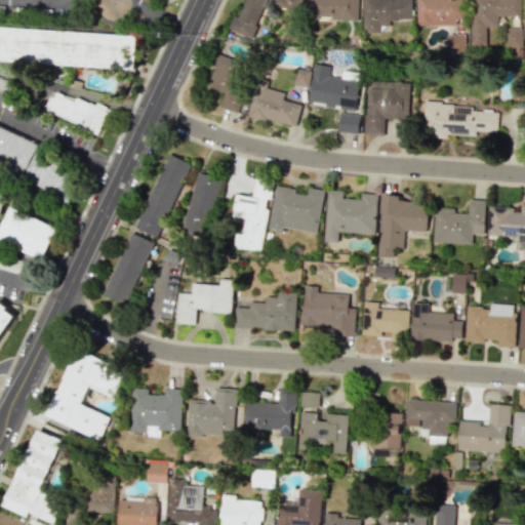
[(301,0),(245,0),(239,17),(233,15),(228,30),(252,38),(266,1),(298,12),(301,0)]
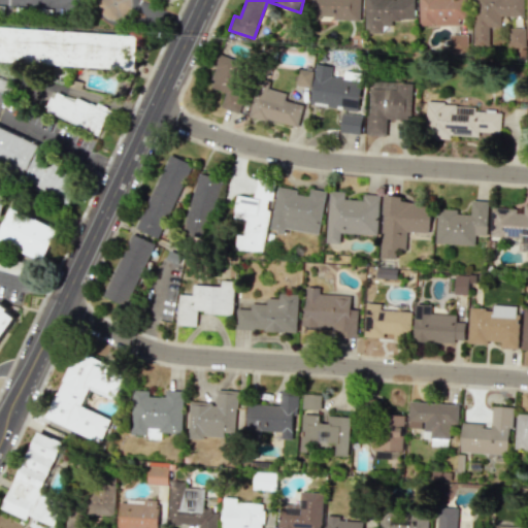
[(361,20),(362,0),(312,0),(312,18),(361,20)]
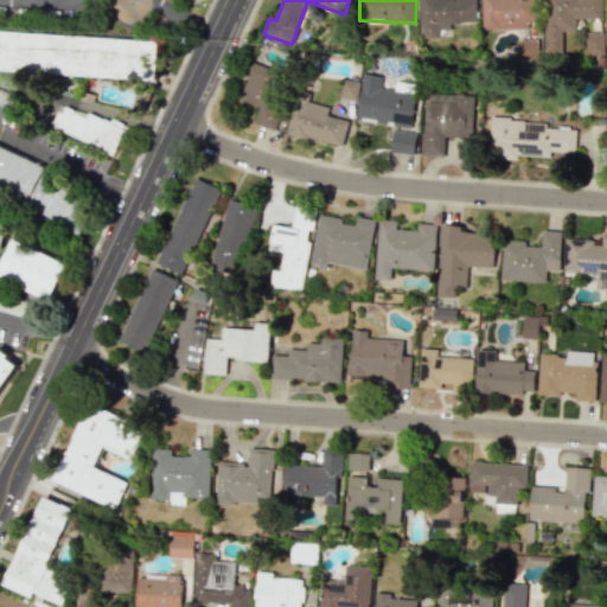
[(421,0),(421,38),(441,38),(441,30),(452,30),(452,23),(478,23),(478,0),(421,0)]
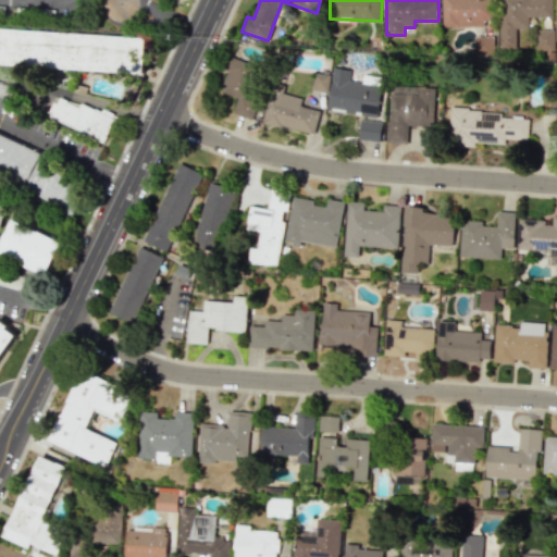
[(443,0),(444,27),(492,26),(491,0),(443,0)]
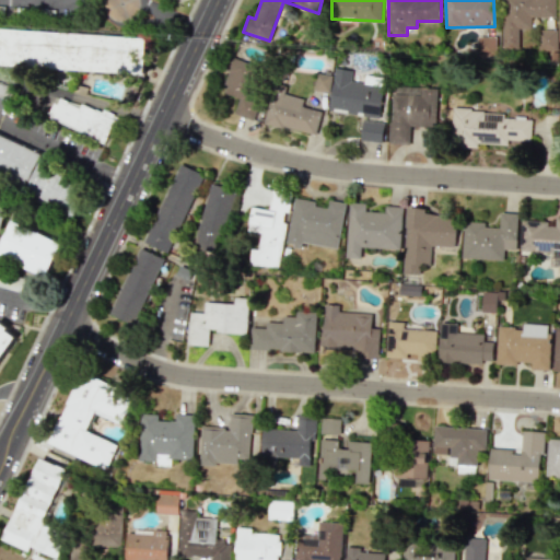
[(556,18),(556,0),(503,0),(503,48),(518,48),(520,28),(532,28),(533,18),(556,18)]
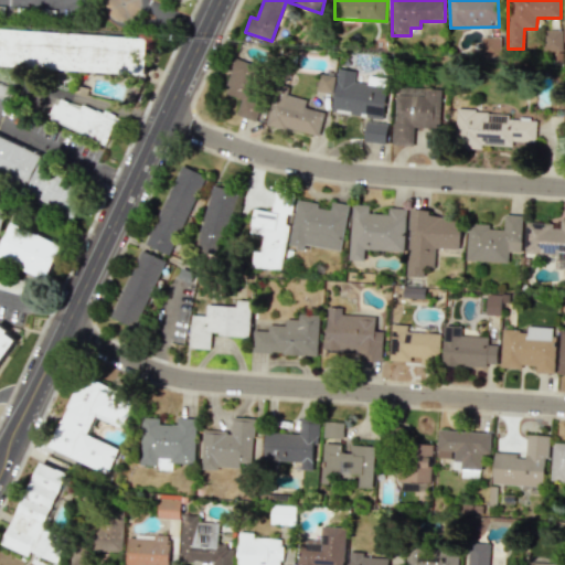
[(0,28),(142,39),(147,72),(135,74),(0,65),(0,28)]
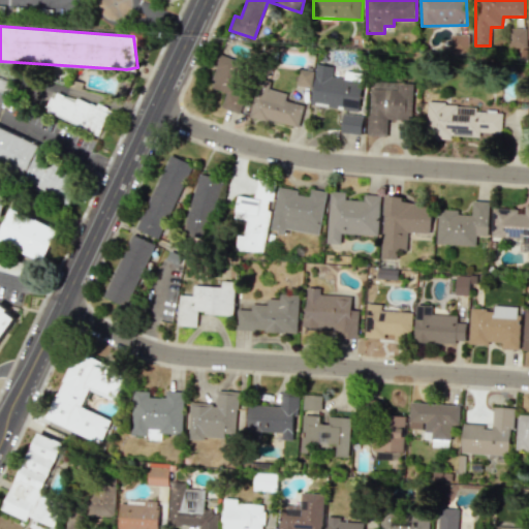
[(527,28),(509,28),(508,48),(527,48),(527,28)]
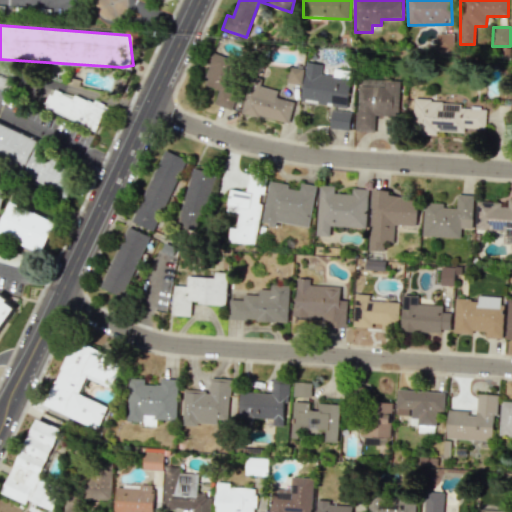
[(455,34),(437,33),(437,50),(454,51),(455,34)]
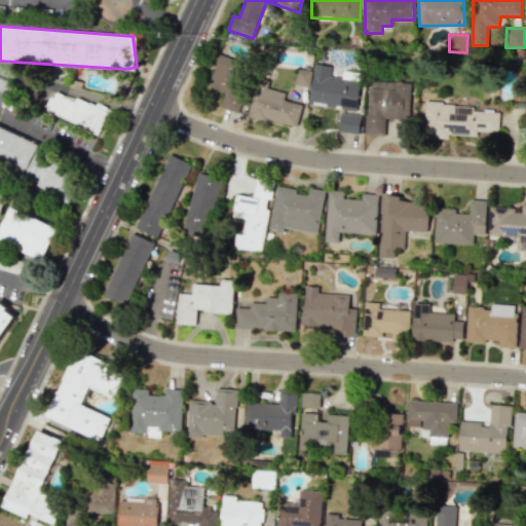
[(219,107),(236,113),(254,65),(220,53),(208,86),(224,92),(219,107)]
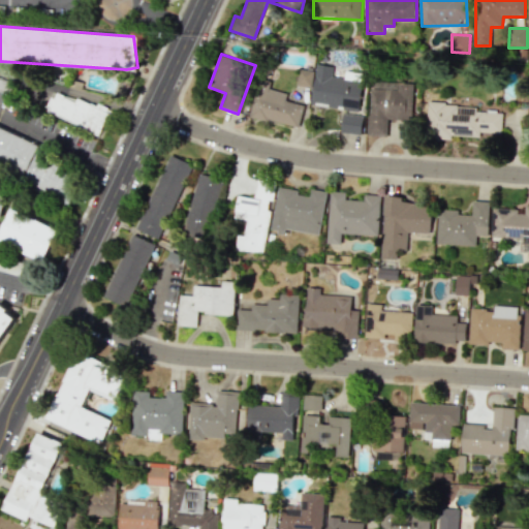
[(313,103),(361,109),(364,81),(333,76),(334,66),(317,64),(313,103)]
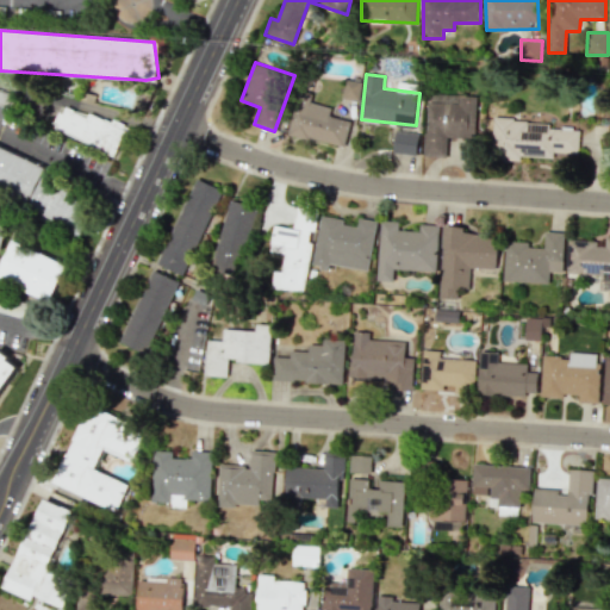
[(343,98),(359,101),(363,82),(347,79),(343,98)]
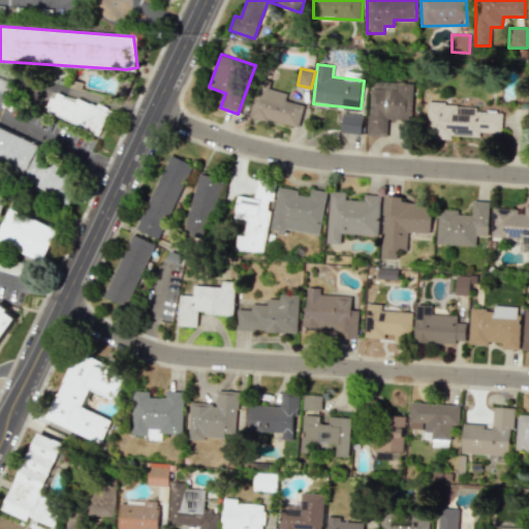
[(0,90),(7,93),(11,82),(0,78),(0,90)]
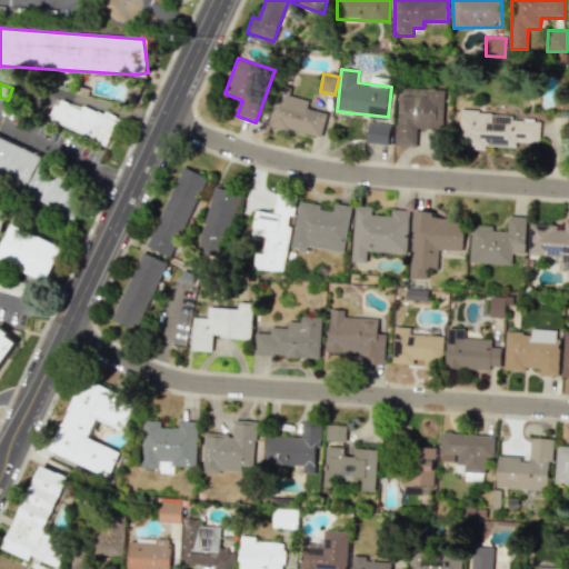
[(291,96),(293,87),(280,83),(270,123),(323,138),(330,113),(308,108),(310,101),(291,96)]
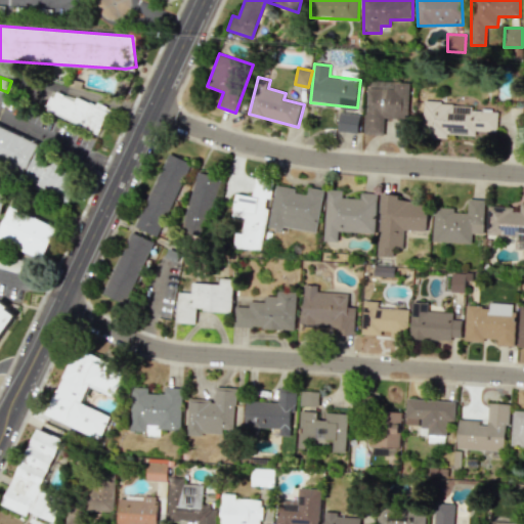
[(366,132),(384,133),(385,119),(409,120),(410,82),(367,81),(366,132)]
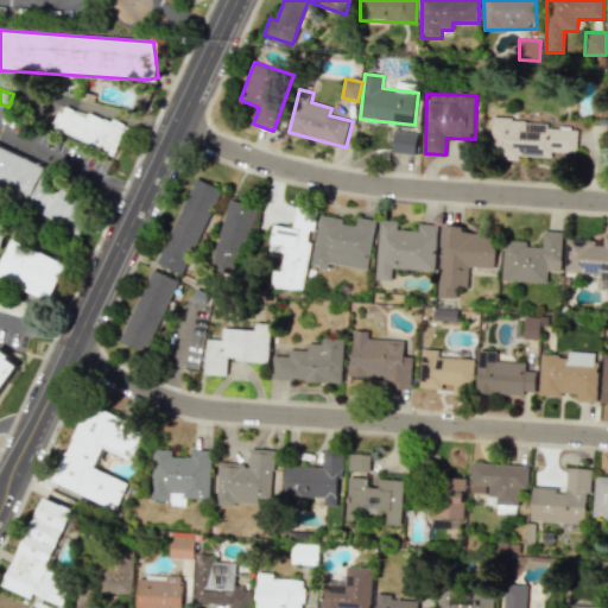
[(52,128),(113,154),(125,126),(89,111),(87,116),(62,106),(52,128)]
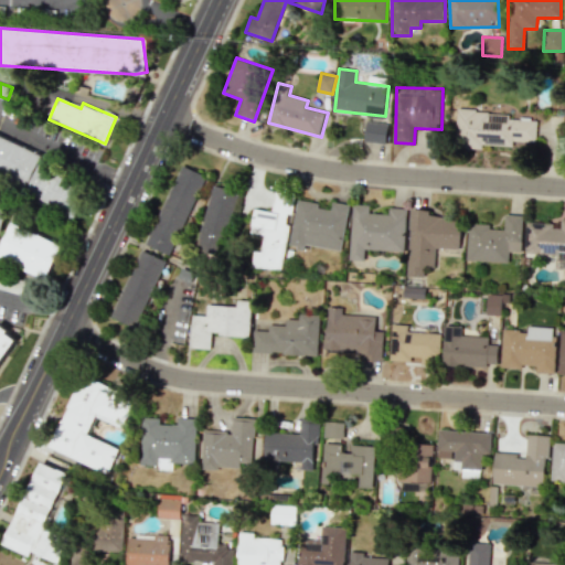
[(482,144),(535,147),(536,120),(509,119),(509,113),(458,109),(456,148),(482,149),(482,144)]
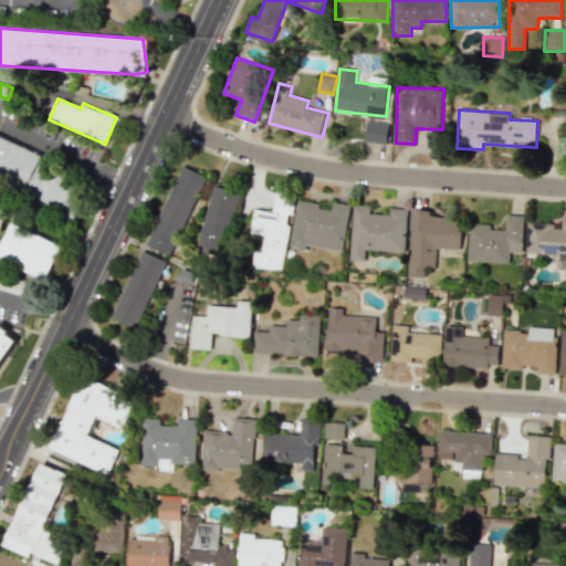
[(365,140),(387,144),(390,125),(368,121),(365,140)]
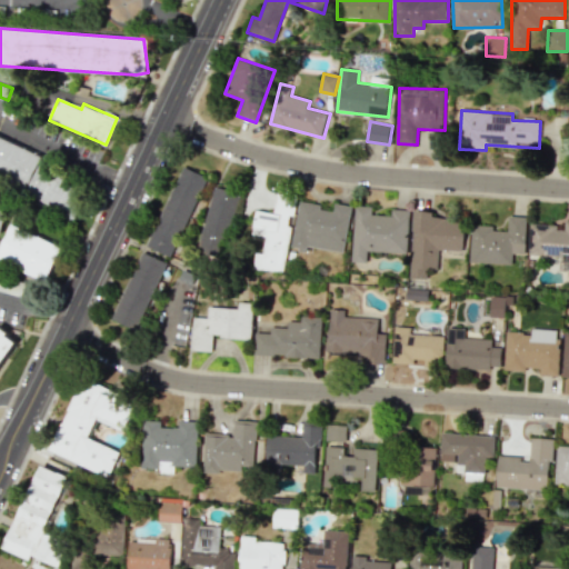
[(0,137),(0,178),(27,191),(42,157),(0,137)]
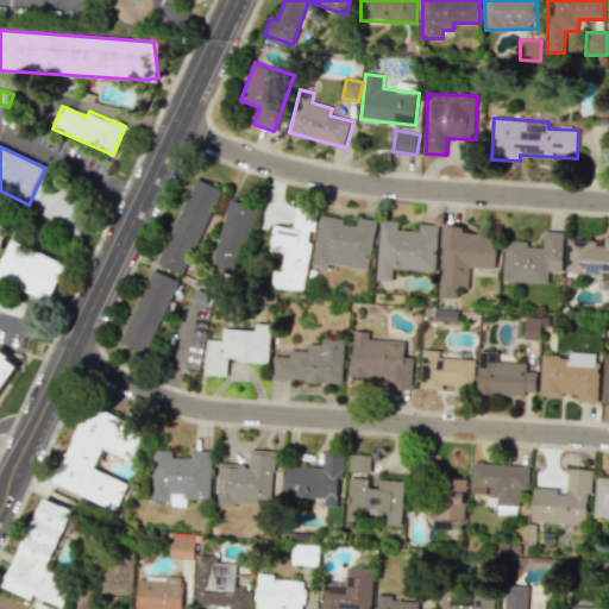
[(44,175),(27,212),(81,237),(98,201),(44,175)]
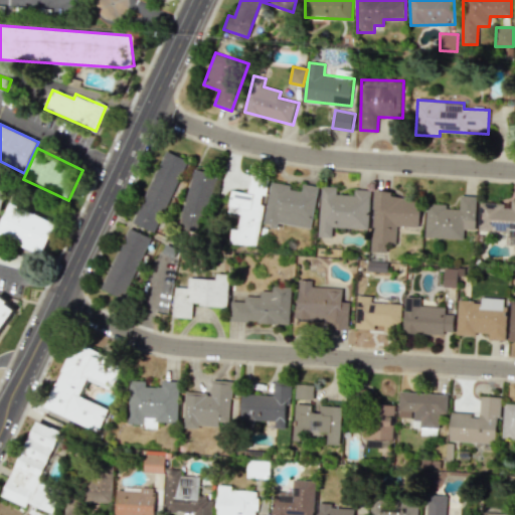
[(166,150),(132,222),(153,232),(188,160),(166,150)]
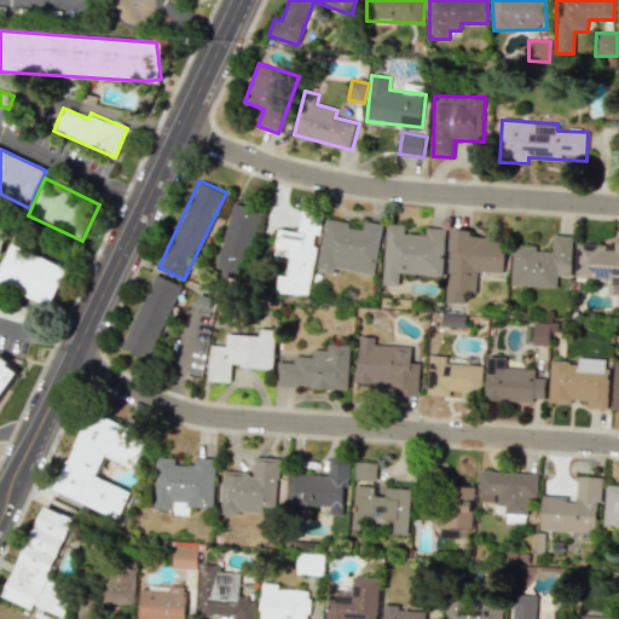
[(214,273),(244,281),(262,209),(232,202),(214,273)]
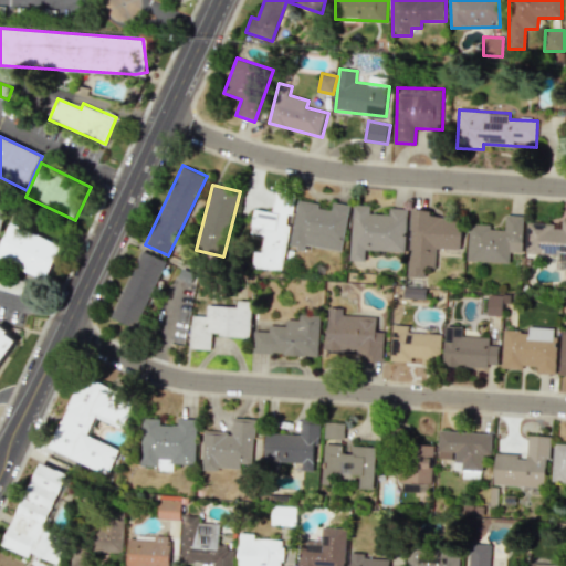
[(282,271),(291,215),(293,215),(295,197),(275,194),(272,212),(255,209),(251,233),(264,236),(262,252),(254,251),(252,265),(282,271)]
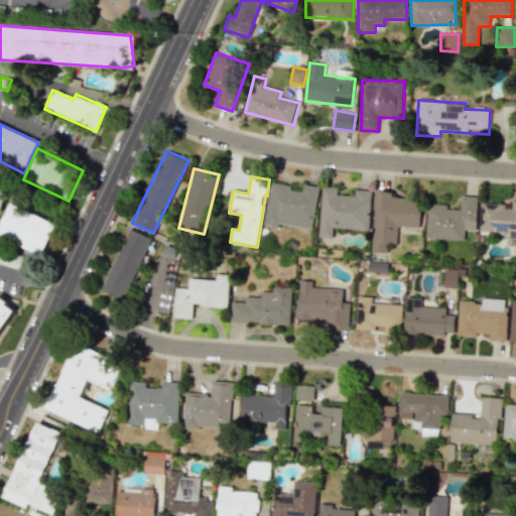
[(265,223),(312,231),(319,186),(303,184),(302,191),(291,189),(292,185),(272,182),(265,223)]
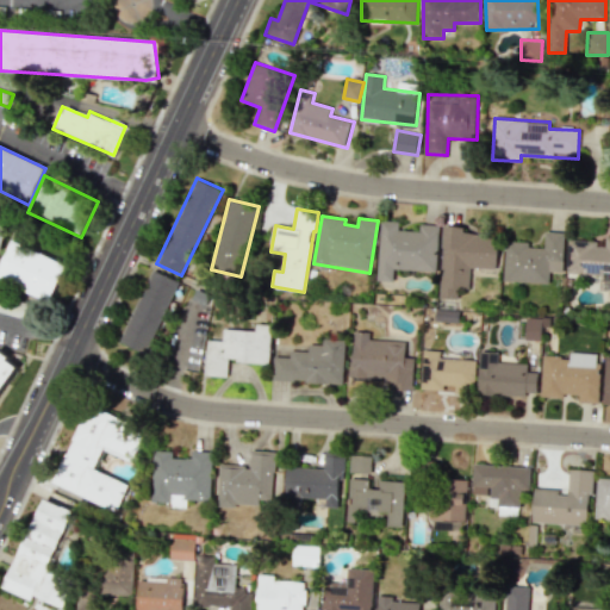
[(437,272),(440,224),(421,224),(421,231),(399,230),(399,221),(381,221),(379,280),(394,281),(394,269),(437,272)]
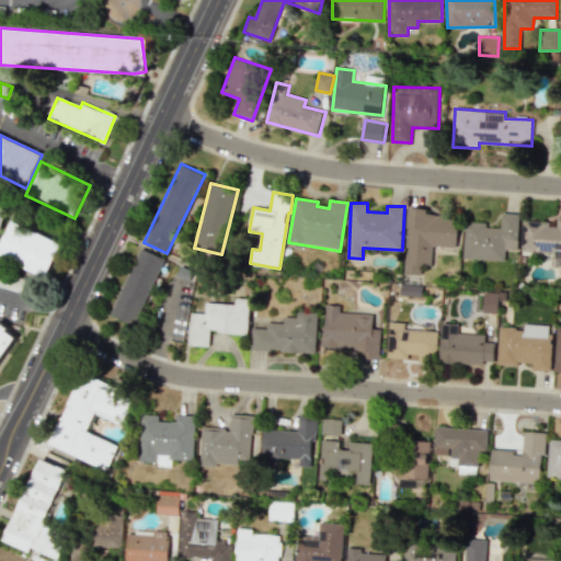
[(404,274),(422,275),(423,266),(432,266),(433,247),(458,248),(459,218),(428,216),(428,208),(409,207),(404,274)]
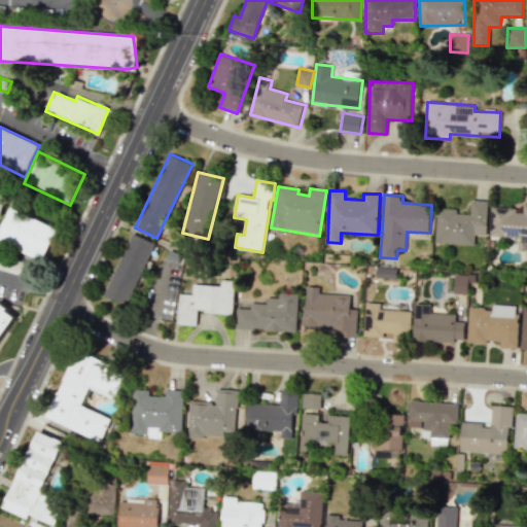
[(488,201),(471,200),(470,214),(457,213),(457,209),(436,208),(435,243),(475,245),(475,235),(487,236),(488,201)]
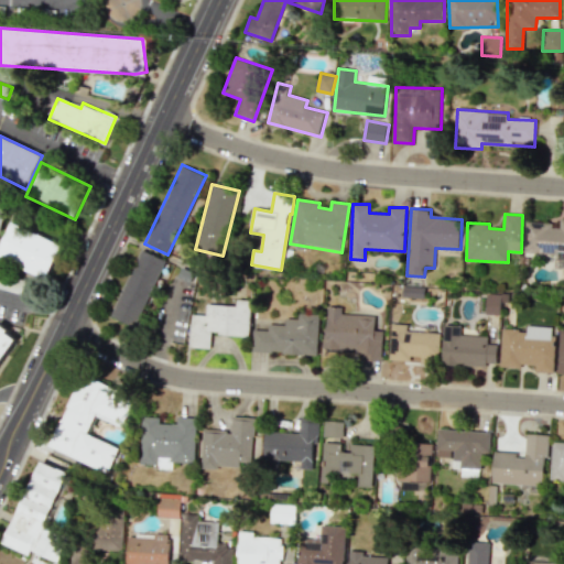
[(524,252),(557,255),(556,269),(563,268),(563,218),(560,218),(560,228),(552,227),(552,223),(525,221),(524,252)]
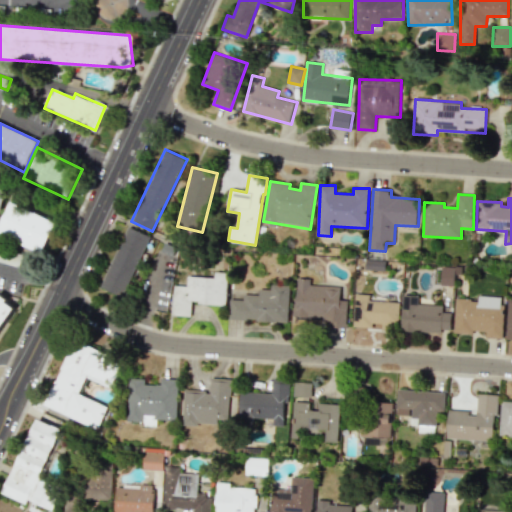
[(10,201),(0,226),(0,231),(44,253),(57,223),(10,201)]
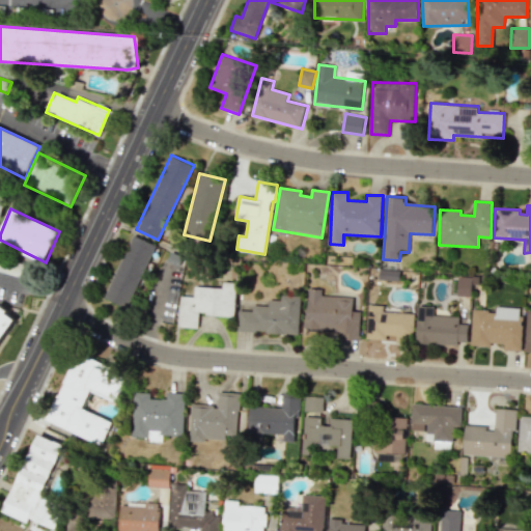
[(105,297),(134,234),(156,245),(127,307),(105,297)]
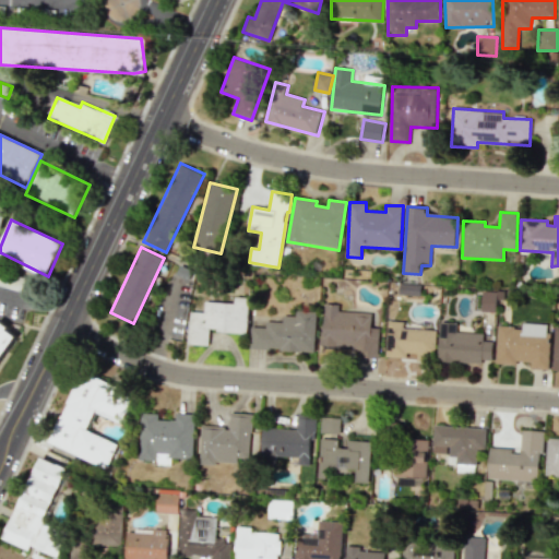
[(482,311),(496,311),(497,292),(482,290),(482,311)]
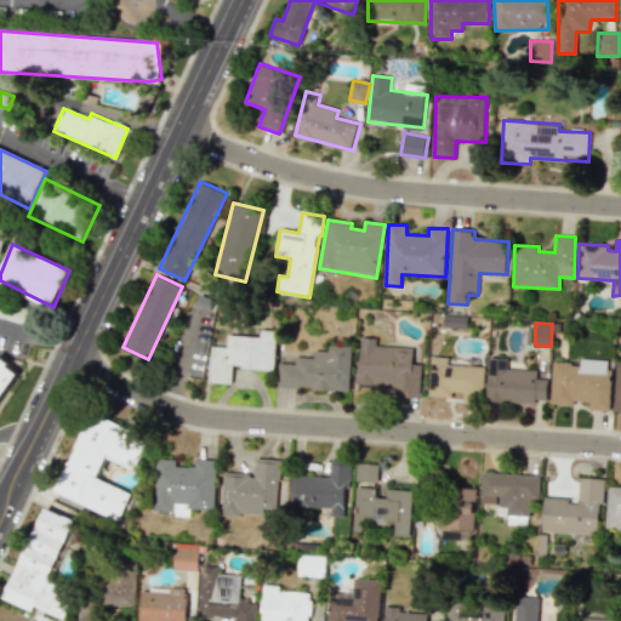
[(277,330),(262,330),(261,337),(228,335),(228,347),(211,346),(210,382),(233,383),(233,368),(275,370),(277,330)]
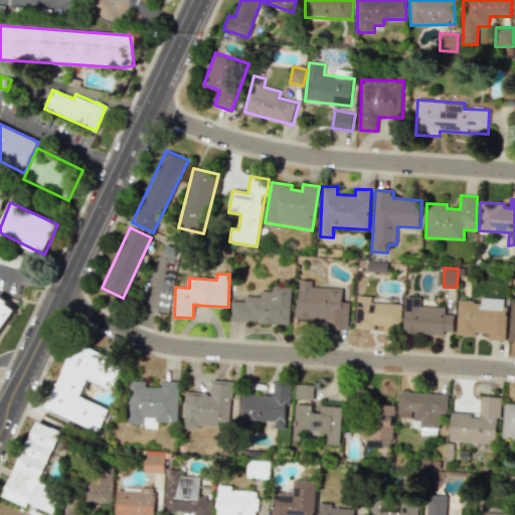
[(348,329),(349,302),(342,301),(342,288),(312,287),(312,281),(298,280),(296,321),(331,323),(330,329),(348,329)]
